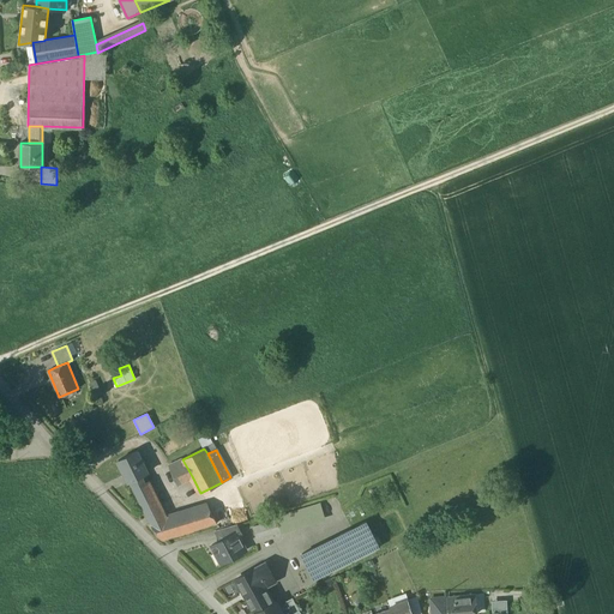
[(137,451),(118,461),(128,482),(131,481),(143,475),(148,473),(137,451)]
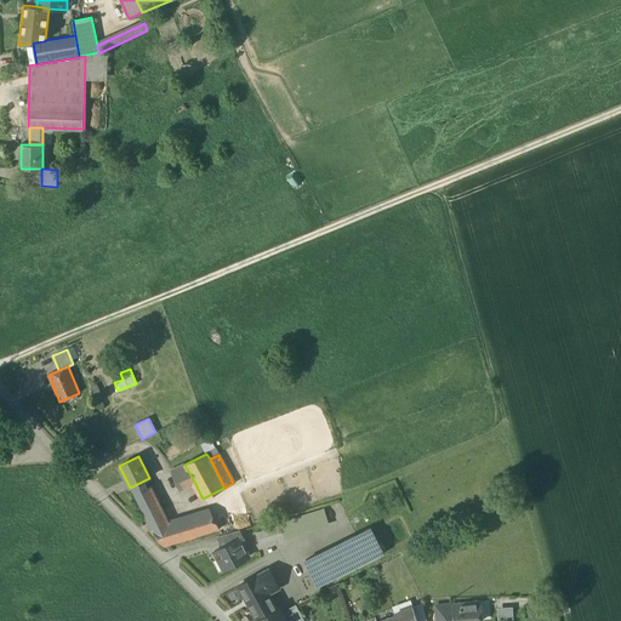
[(194,482),(184,465),(171,471),(180,489),(194,482)]
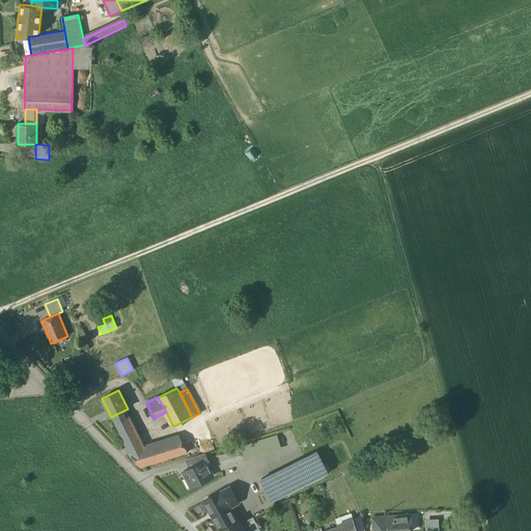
[(123,411),(113,416),(115,422),(127,417),(123,411)]
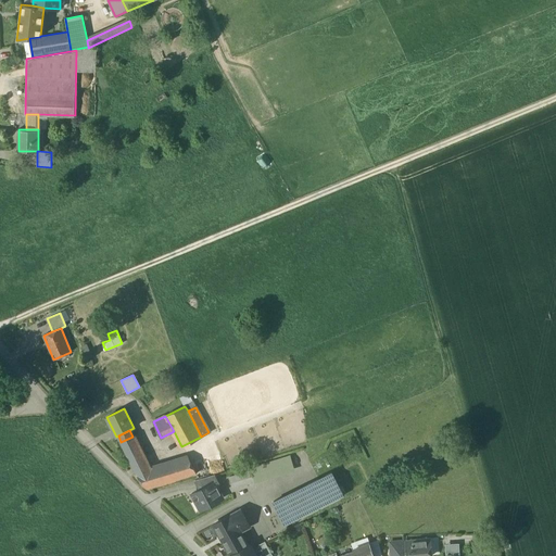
[(188,456),(136,472),(141,483),(147,489),(197,474),(188,456)]
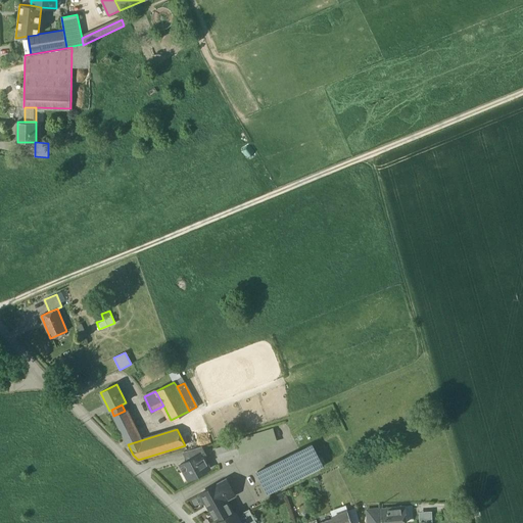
[(236,442),(230,444),(233,455),(239,454),(236,442)]
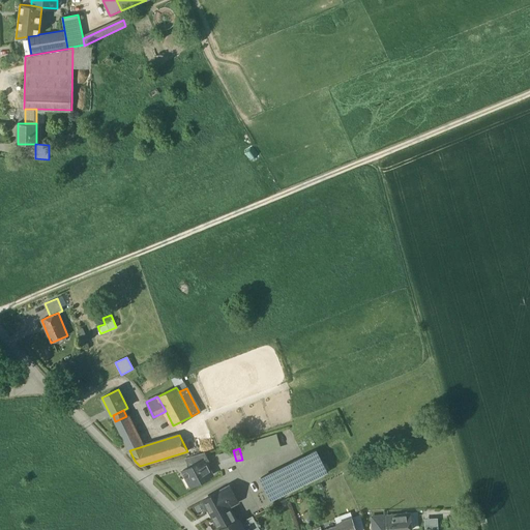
[(233,450),(217,454),(221,466),(236,461),(233,450)]
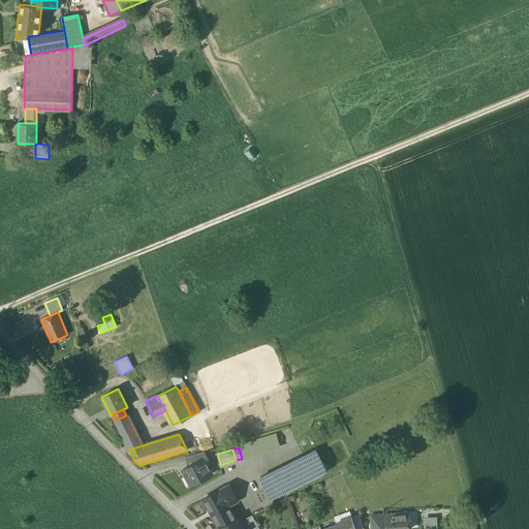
[(315,449),(293,461),(305,484),(327,472),(315,449)]
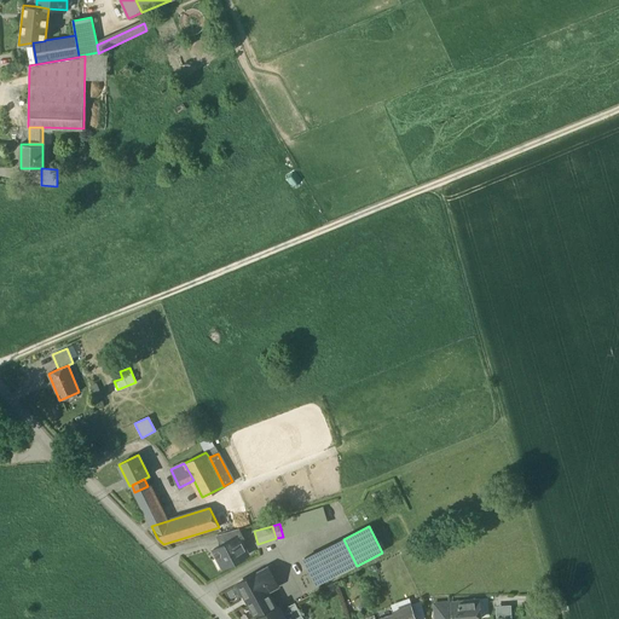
[(238,528),(217,534),(223,544),(238,536),(241,539),(243,538),(238,528)]
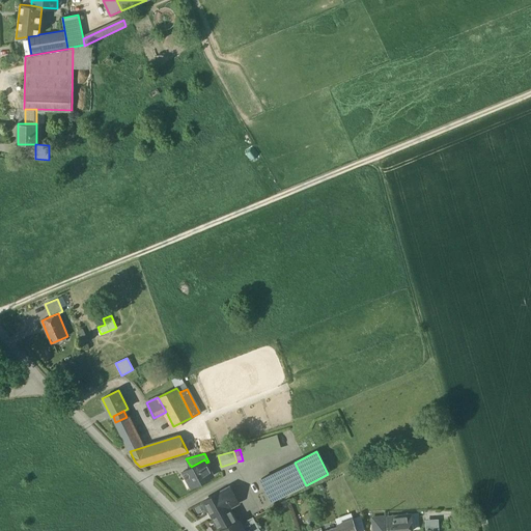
[(191,467),(183,472),(186,478),(189,476),(194,485),(213,475),(206,463),(204,459),(191,467)]
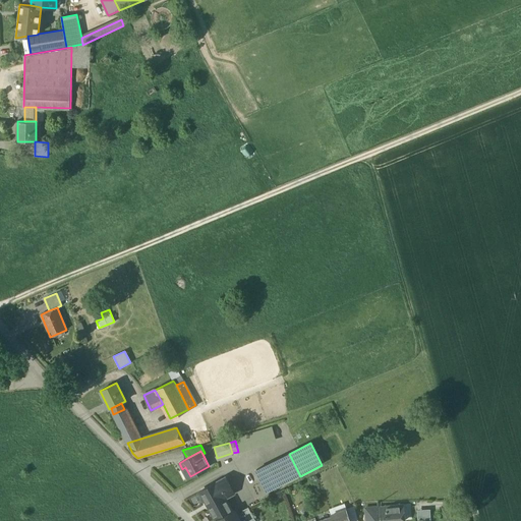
[(289,454),(256,470),(267,493),(300,476),(289,454)]
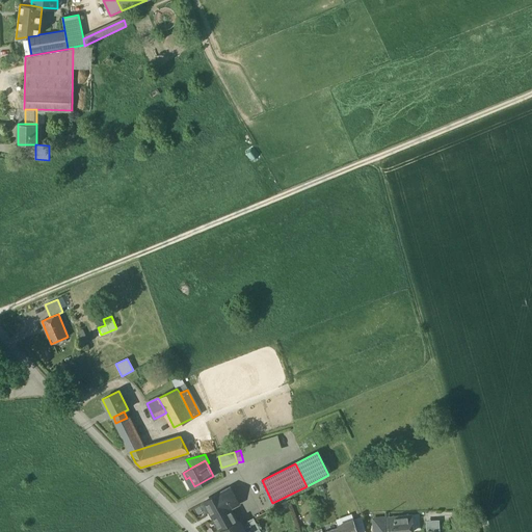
[(230,487),(205,502),(220,531),(237,522),(230,508),(239,503),(230,487)]
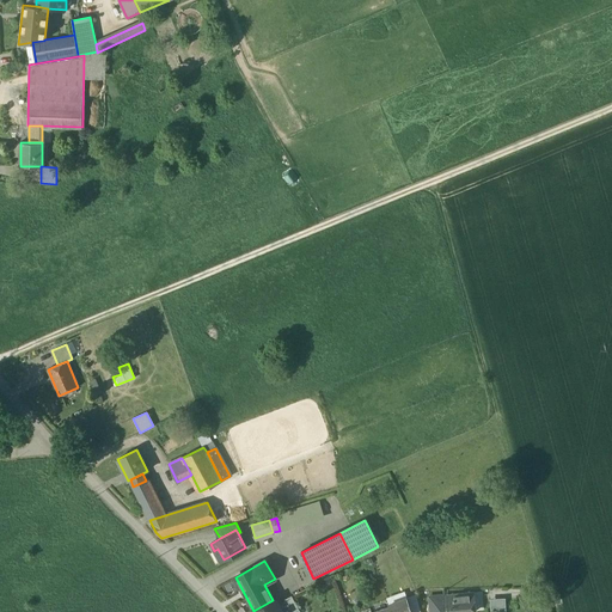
[(475,611),(473,593),(445,595),(445,597),(446,611),(475,611)]
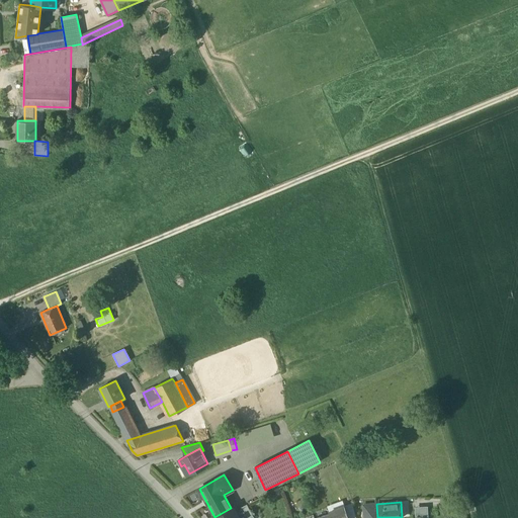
[(252,517),(254,517),(247,505),(242,508),(244,511),(247,517),(252,517)]
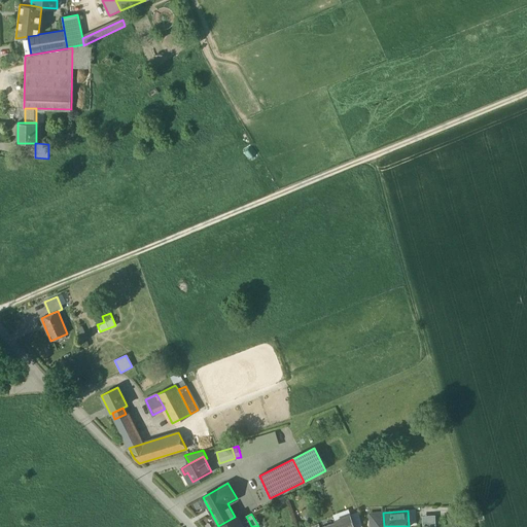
[(384,526),(383,514),(370,514),(370,526),(384,526)]
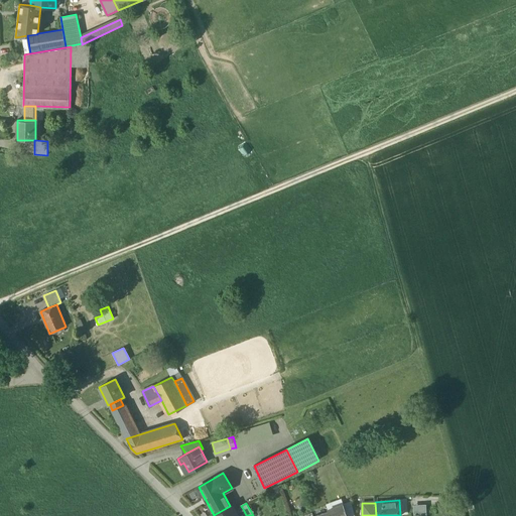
[(413,515),(426,515),(426,503),(412,504),(413,515)]
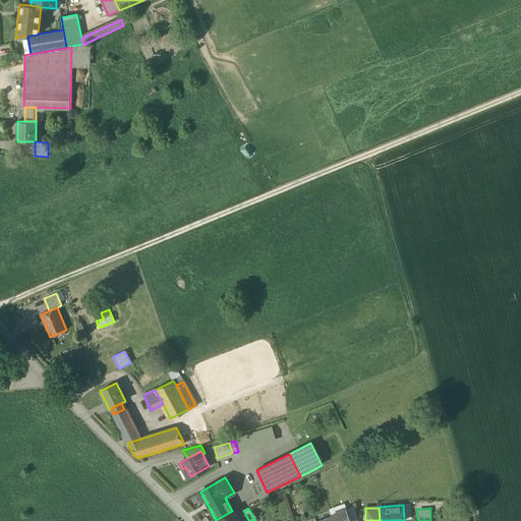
[(350,520),(346,509),(331,515),(332,516),(333,520),(350,520)]
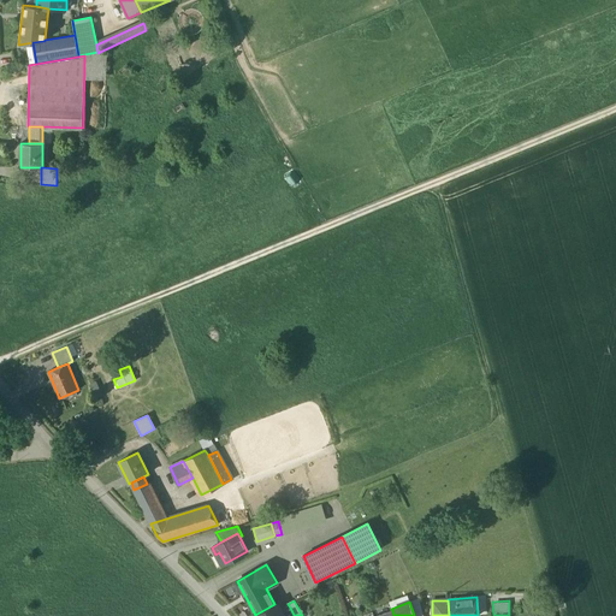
[(274,604),(255,615),(294,615),(290,608),(280,614),(274,604)]
